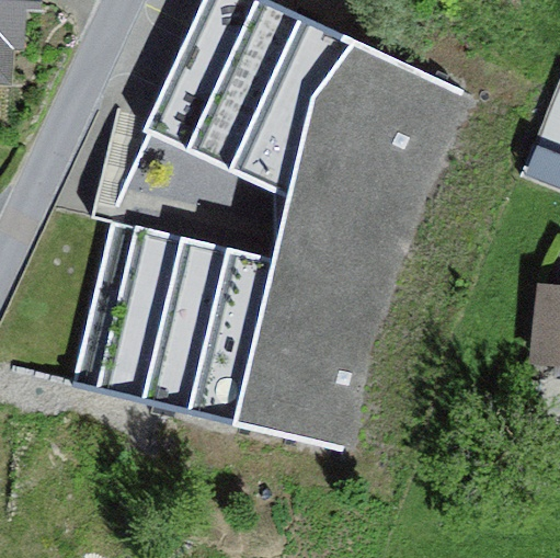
[(0,0),(0,78),(13,79),(14,50),(22,49),(25,4),(41,4),(41,0),(0,0)]
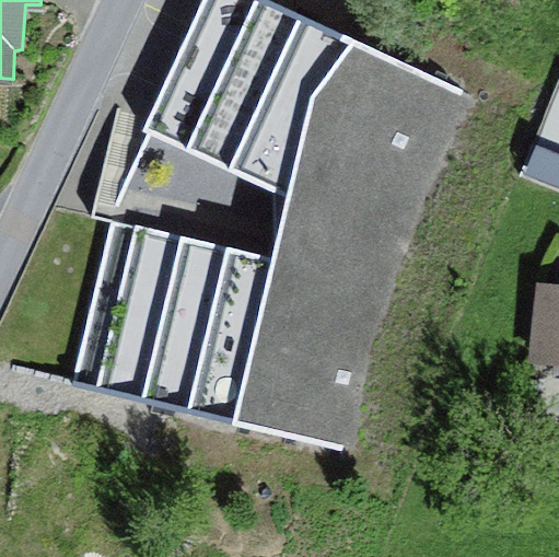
[(476,95),(267,0),(206,0),(147,129),(288,193),(407,246),(476,95)]
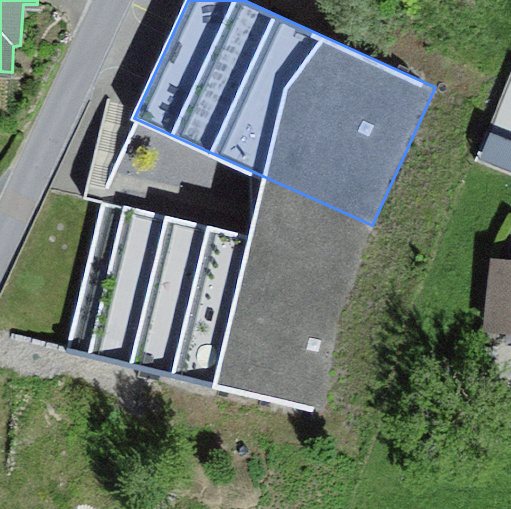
[(510,136),(490,129),(479,158),(510,169),(510,136)]
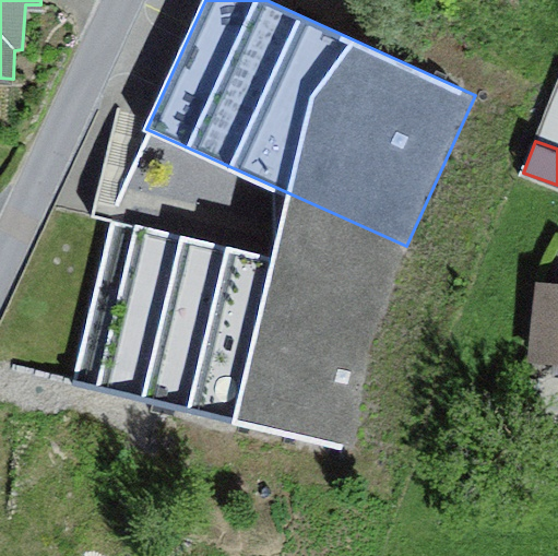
[(406,246),(287,192),(272,255),(389,281),(406,246)]
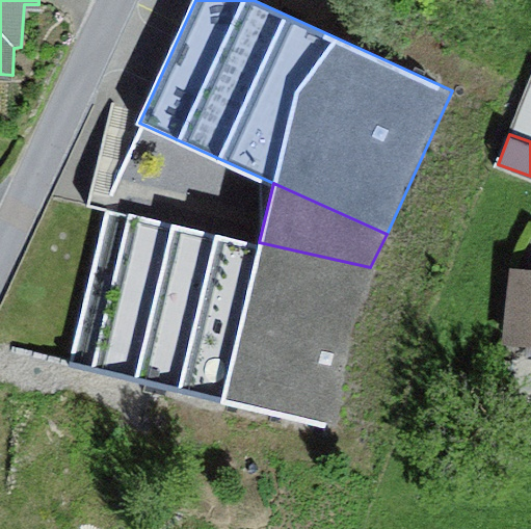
[(259,242),(105,207),(69,367),(335,426),(370,267),(259,242)]
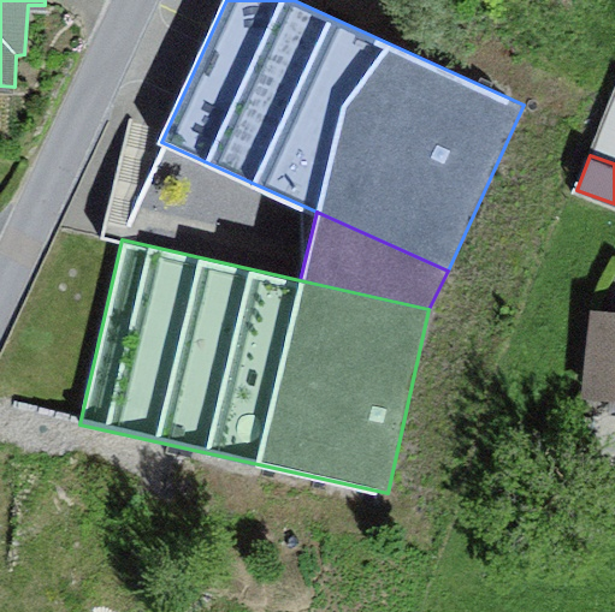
[(614,312),(591,310),(581,396),(611,399),(610,411),(614,411),(614,312)]
